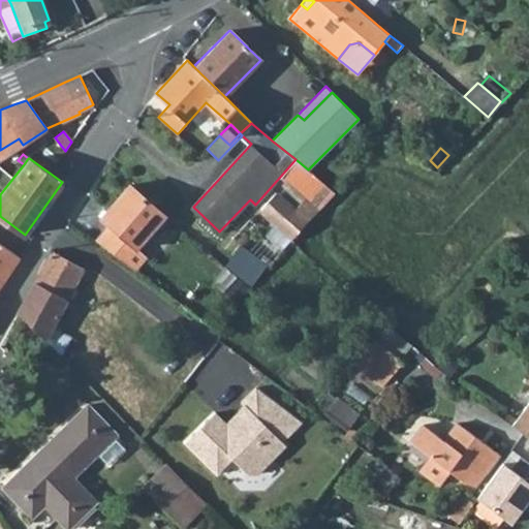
[(315,191),(322,182),(308,169),(296,159),(287,168),(315,191)]
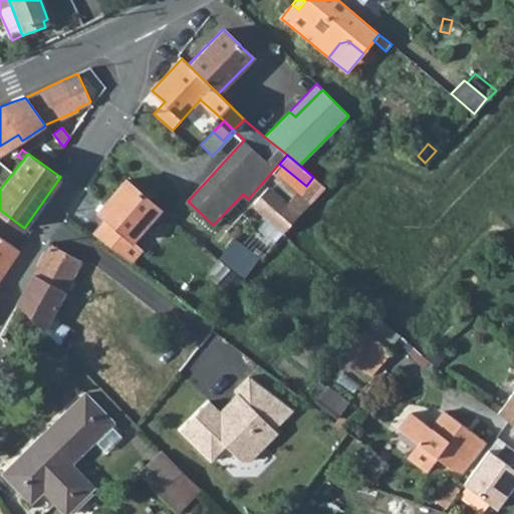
[(125,179),(97,211),(133,241),(161,209),(125,179)]
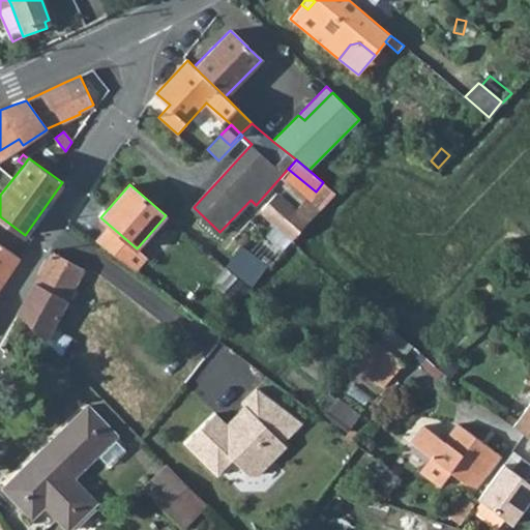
[(276,194),(261,210),(293,239),(315,215),(287,190),(281,198),(276,194)]
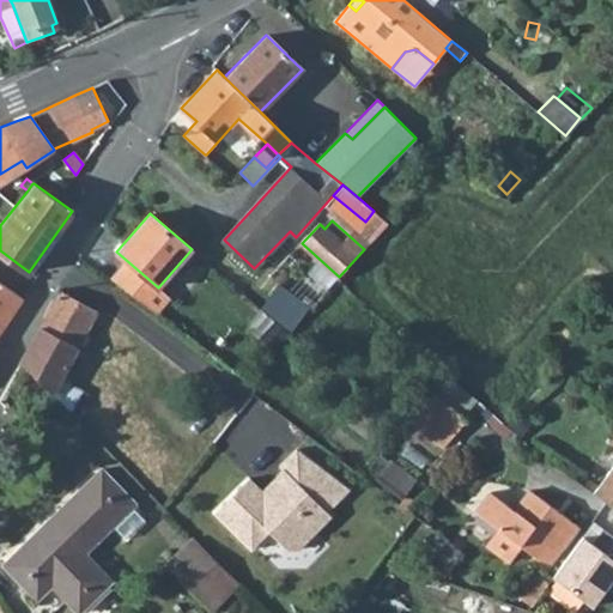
[(0,333),(23,298),(0,281),(0,333)]
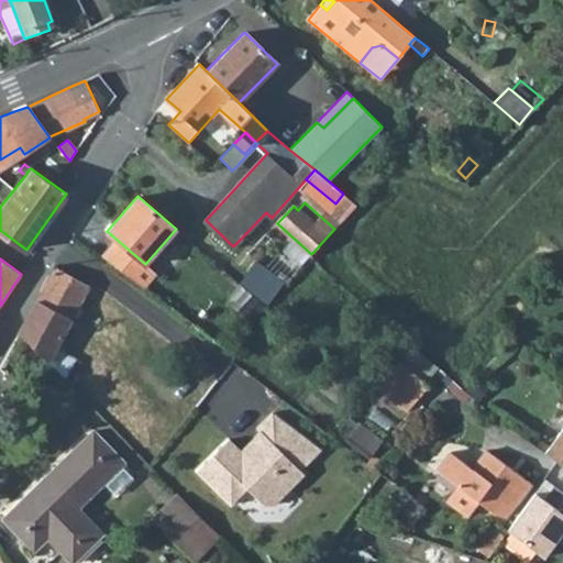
[(19,333),(65,379),(76,357),(55,346),(89,286),(55,267),(19,333)]
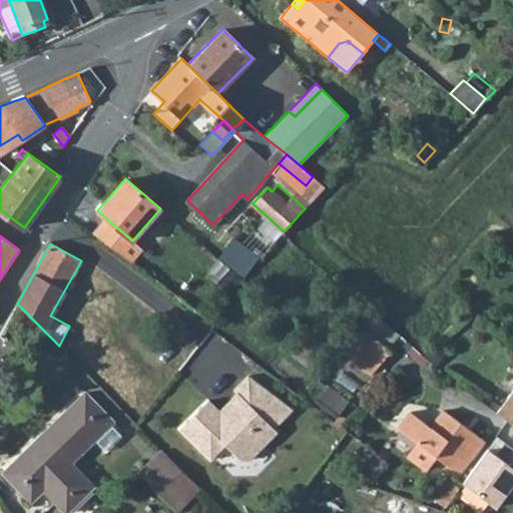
[(250,266),(258,252),(249,246),(241,260),(250,266)]
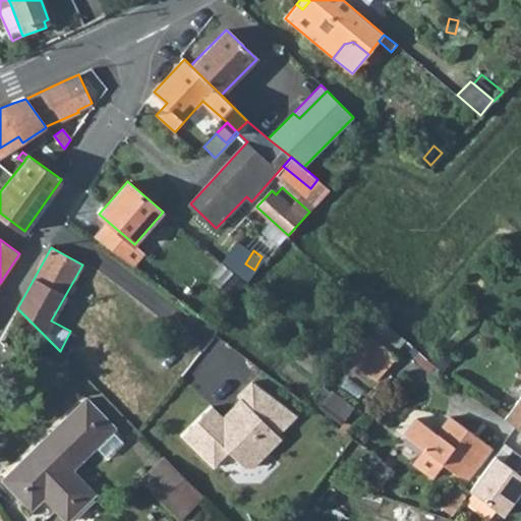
[(410,264),(405,258),(400,264),(405,269),(410,264)]
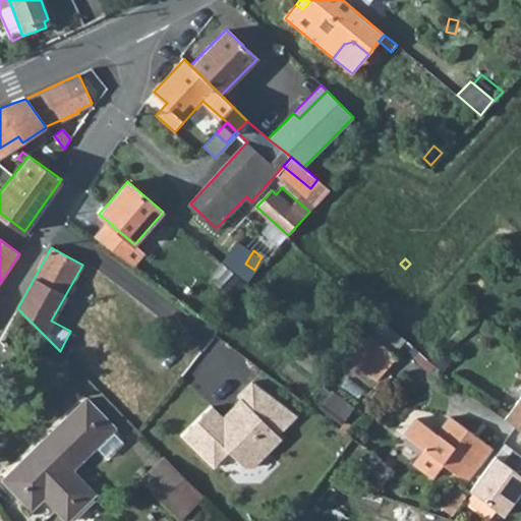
[(349,358),(377,381),(395,357),(368,335),(349,358)]
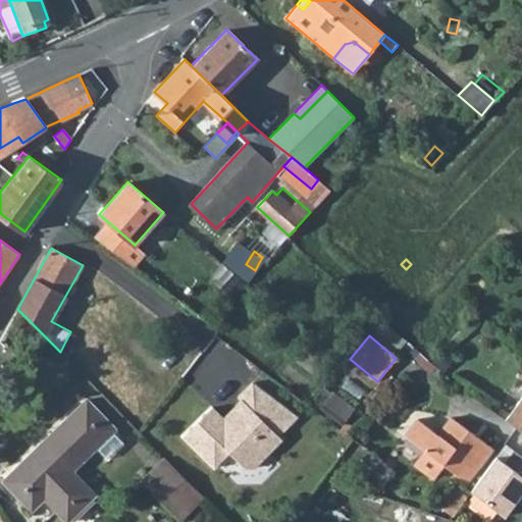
[(212,407),(183,436),(214,467),(228,453),(244,468),(254,468),(281,439),(278,435),(297,416),(252,381),(238,397),(244,403),(232,414),(233,416),(227,422),(212,407)]
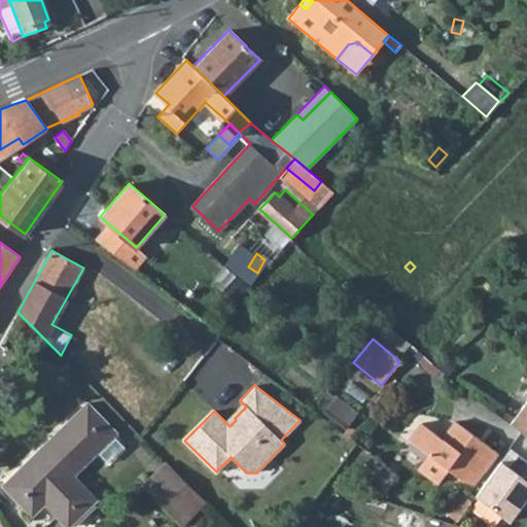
[(345,429),(358,413),(336,395),(323,412),(345,429)]
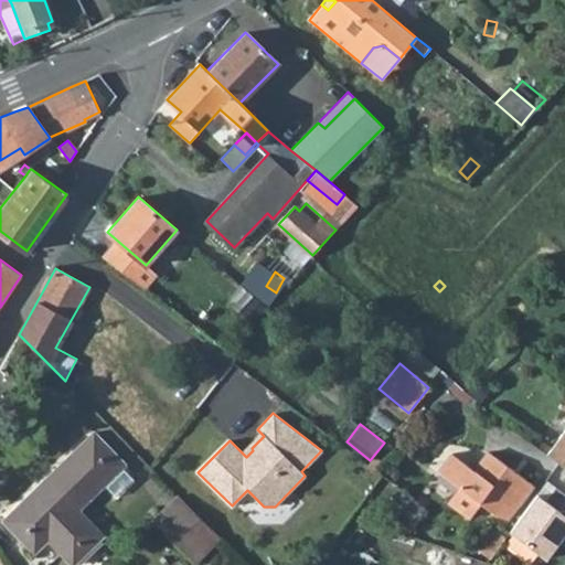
[(564,428),(546,454),(564,467),(564,428)]
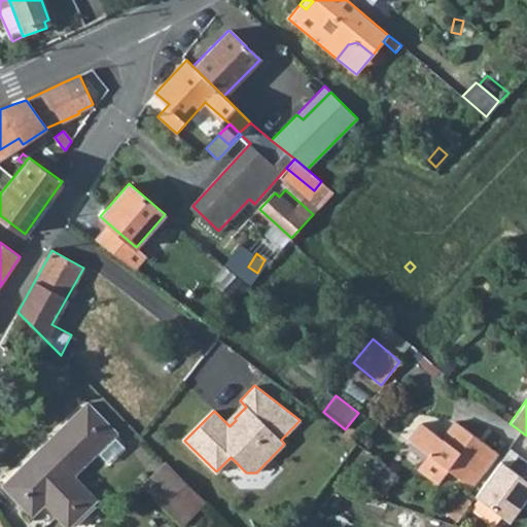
[(88,403),(44,444),(74,475),(97,452),(113,436),(116,433),(88,403)]
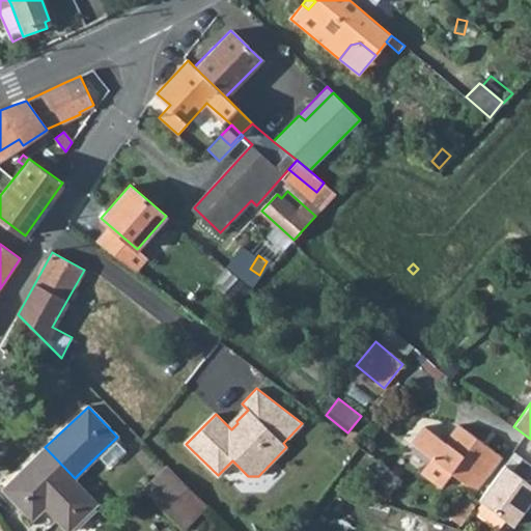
[(477,487),(501,456),(459,424),(446,442),(424,425),(412,443),(431,458),(432,458),(450,473),(451,473),(468,485),(477,487)]
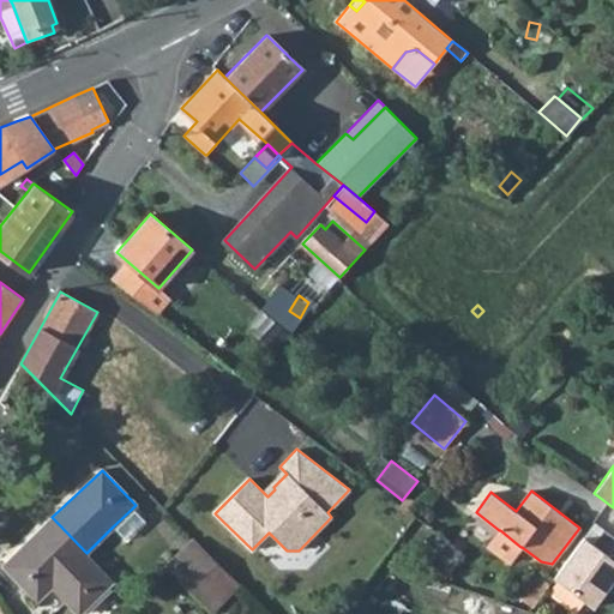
[(126,540),(145,522),(132,509),(113,527),(126,540)]
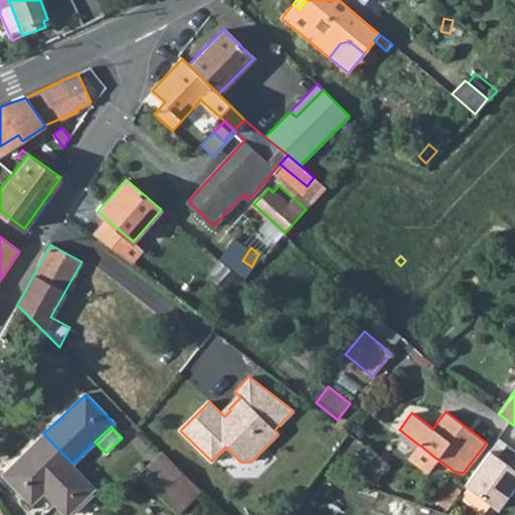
[(95,487),(72,464),(43,434),(2,474),(30,504),(43,491),(66,514),(95,487)]
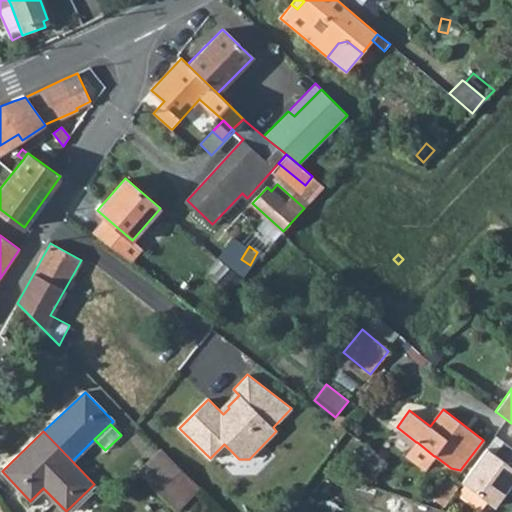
[(462,480),(461,482),(494,506),(508,487),(511,489),(511,447),(503,441),(494,454),(486,448),(462,480)]
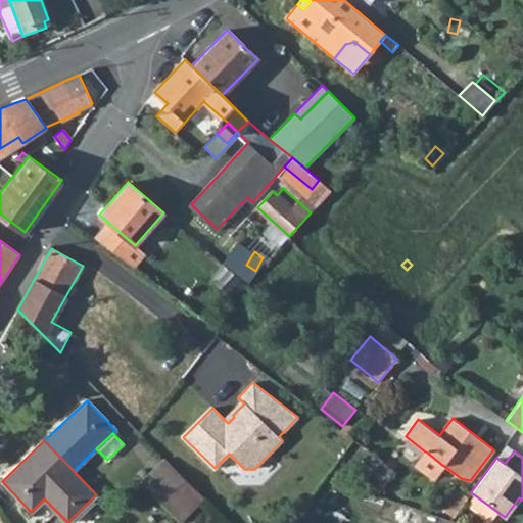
[(416,465),(434,479),(443,466),(426,452),(416,465)]
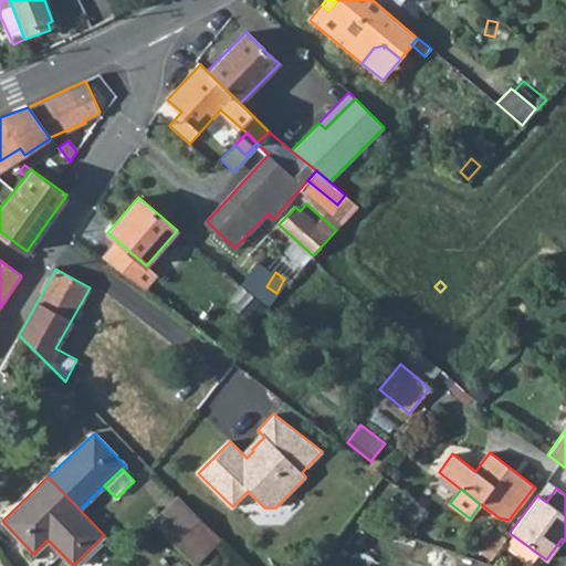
[(153,522),(170,540),(200,519),(178,496),(153,522)]
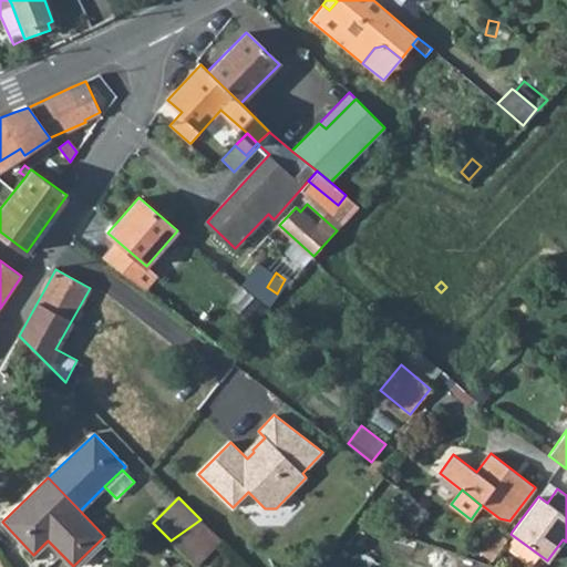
[(401,522),(394,534),(410,538),(428,509),(414,501),(401,522)]
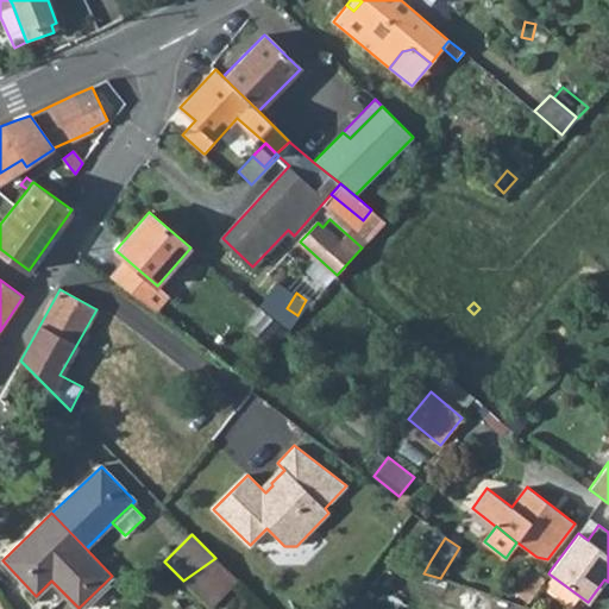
[(424,573),(431,560),(416,553),(408,570),(424,573)]
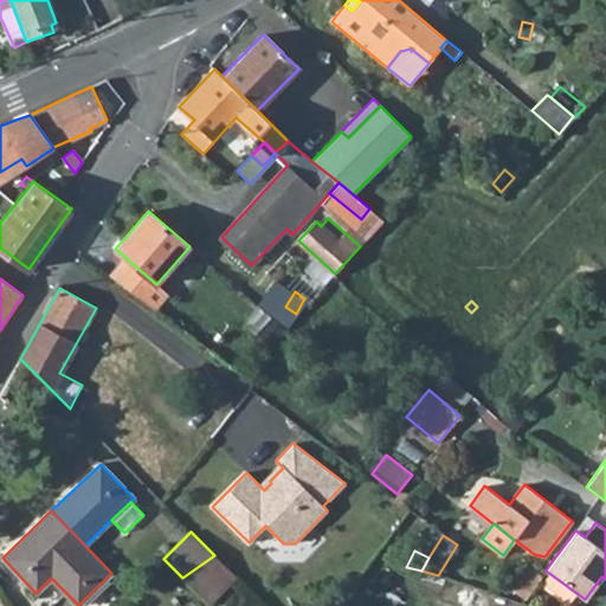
[(234,577),(214,555),(182,578),(207,604),(234,577)]
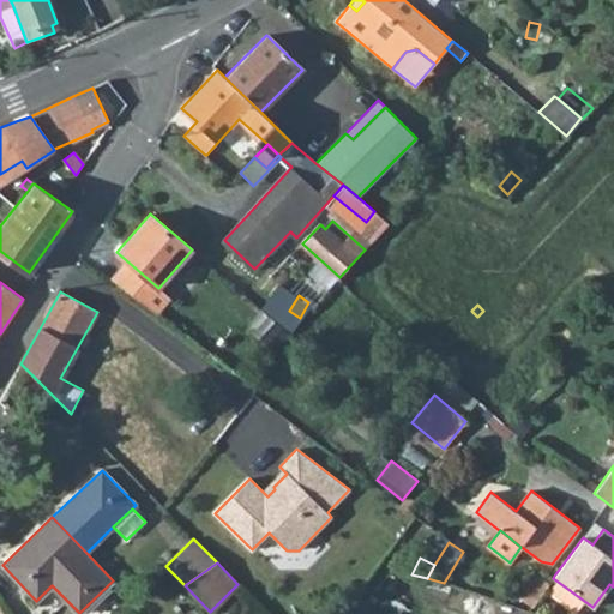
[(537,567),(517,596),(533,606),(552,578),(537,567)]
